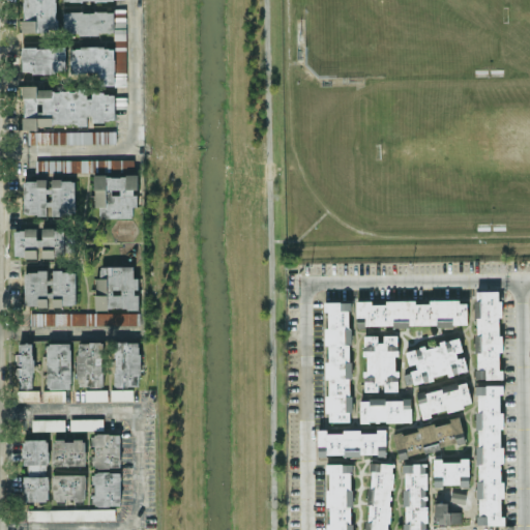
[(21,0),(22,32),(58,31),(57,0),(21,0)]
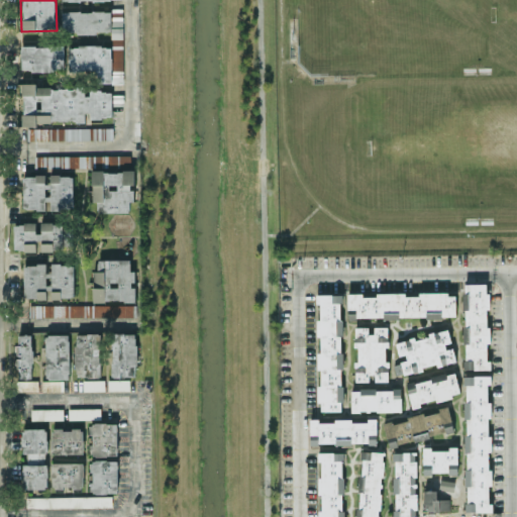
[(122,83),(123,11),(62,11),(61,32),(111,33),(111,45),(68,45),(68,71),(96,72),(96,83),(122,83)]
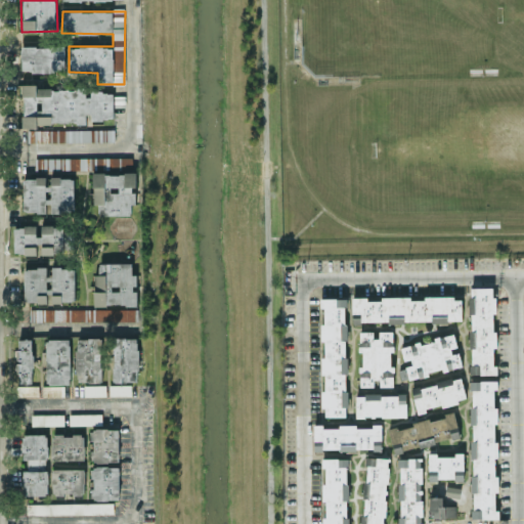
[(22,72),(66,72),(66,46),(22,47),(22,72)]
